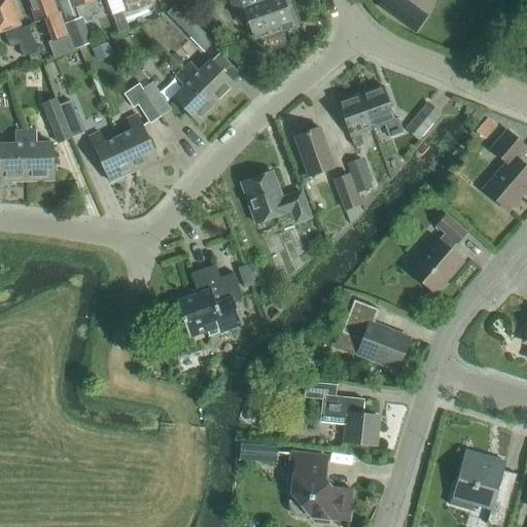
[(0,0),(0,31),(3,30),(6,38),(14,35),(23,57),(29,55),(37,51),(28,26),(20,29),(9,0),(0,0)]
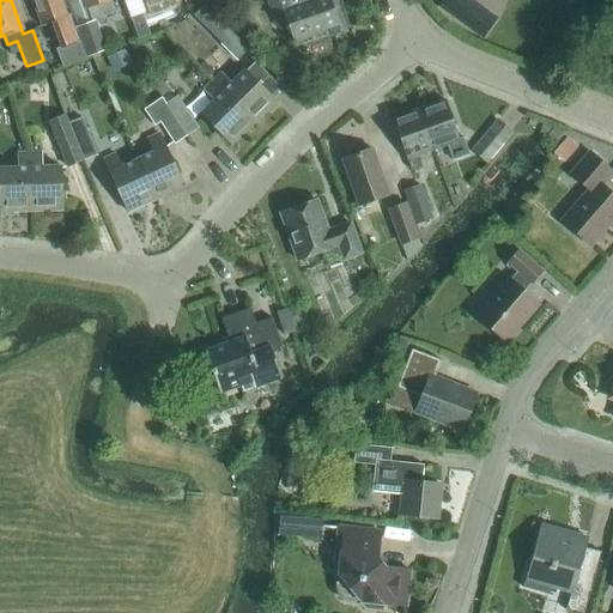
[(67,16),(60,0),(31,0),(42,25),(53,22),(62,47),(56,49),(62,66),(85,58),(70,14),(67,16)]
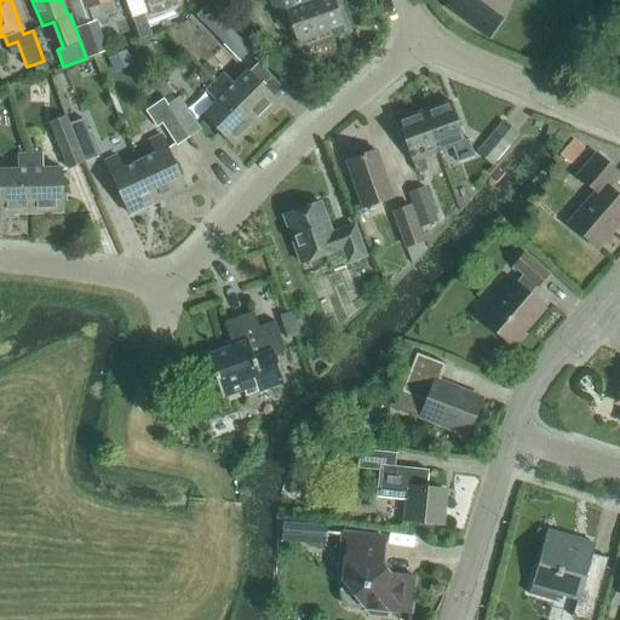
[(92,21),(95,21),(108,16),(107,15),(116,12),(112,0),(85,0),(87,7),(92,21)]
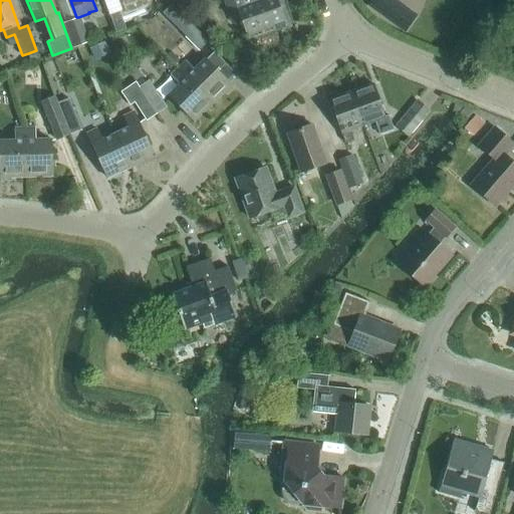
[(103,0),(109,15),(122,10),(122,12),(147,3),(146,0),(103,0)]
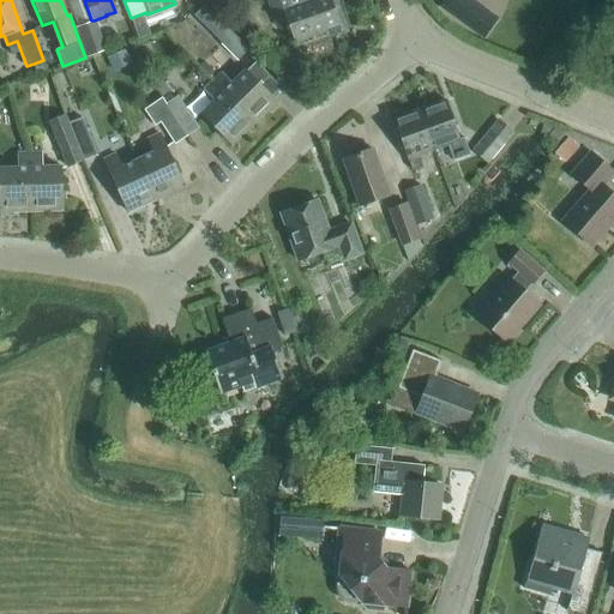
[(338,0),(333,0),(329,2),(327,0),(268,0),(278,26),(288,23),(296,47),(327,36),(329,40),(351,31),(338,0)]
